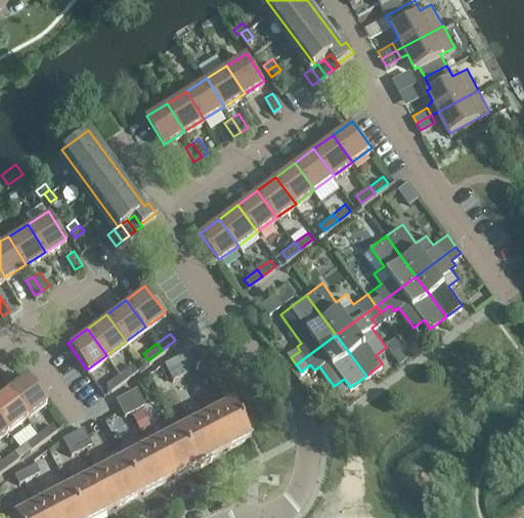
[(185,349),(174,355),(179,363),(189,358),(185,349)]
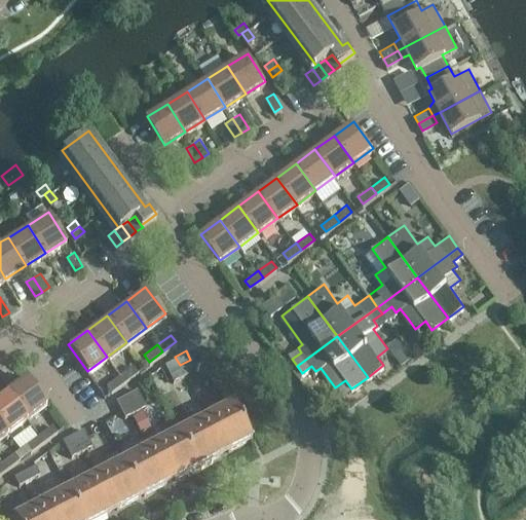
[(164,362),(168,370),(180,365),(175,357),(164,362)]
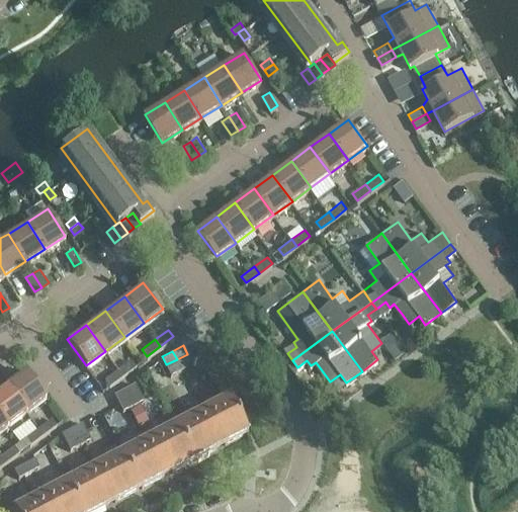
[(187,354),(177,359),(181,367),(191,362),(187,354)]
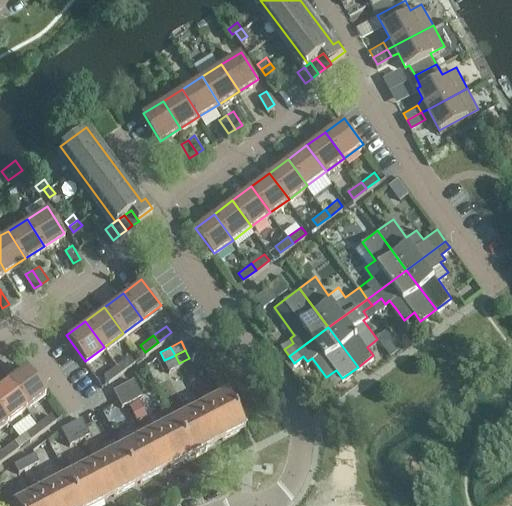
[(129,353),(116,363),(121,369),(134,360),(129,353)]
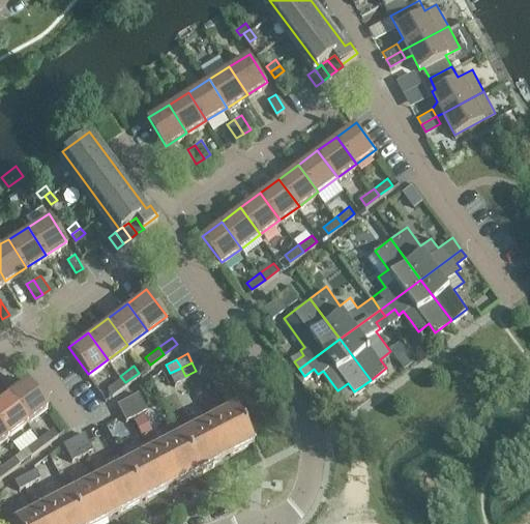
[(181,368),(170,373),(175,382),(185,376),(181,368)]
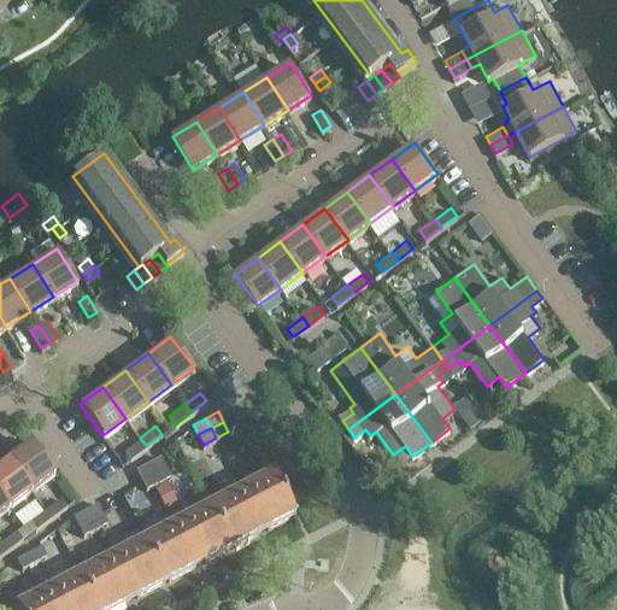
[(146,445),(140,438),(124,449),(130,457),(146,445)]
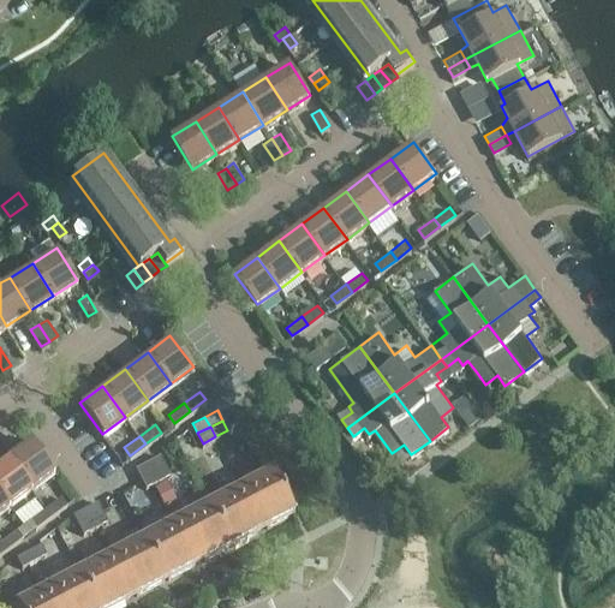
[(31,437),(9,454),(31,486),(54,469),(31,437)]
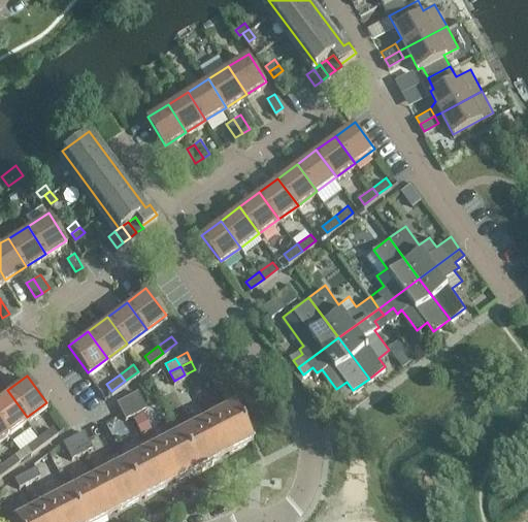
[(138,388),(127,393),(132,402),(142,396),(138,388)]
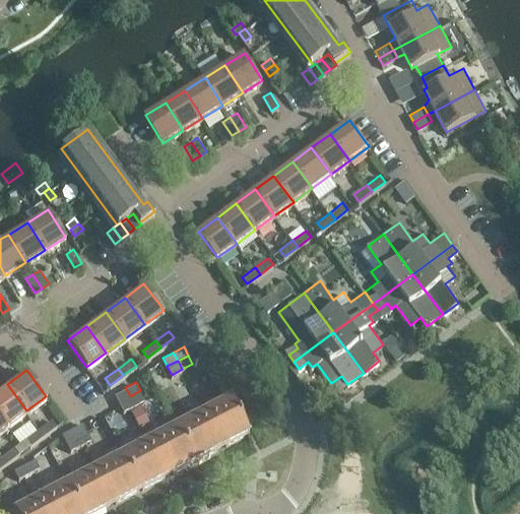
[(7,384),(0,389),(0,412),(8,425),(26,410),(7,384)]
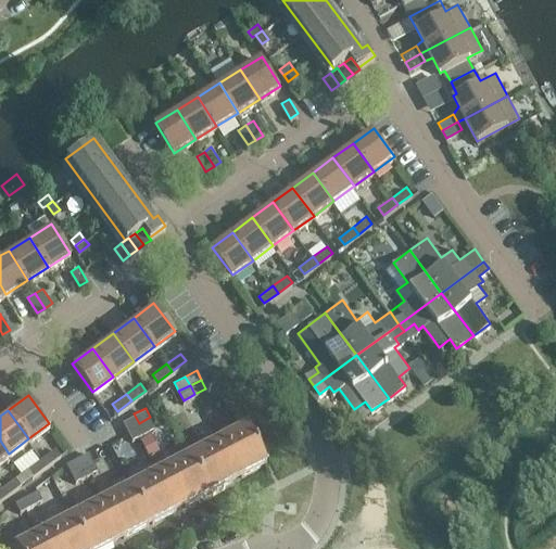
[(123,420),(127,429),(139,423),(134,413),(123,420)]
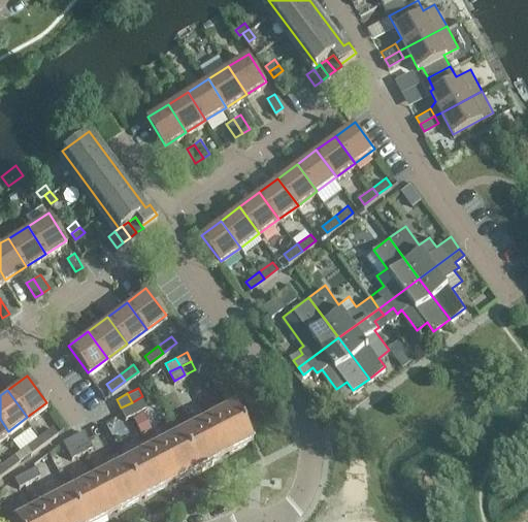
[(142,396),(132,402),(136,411),(146,404),(142,396)]
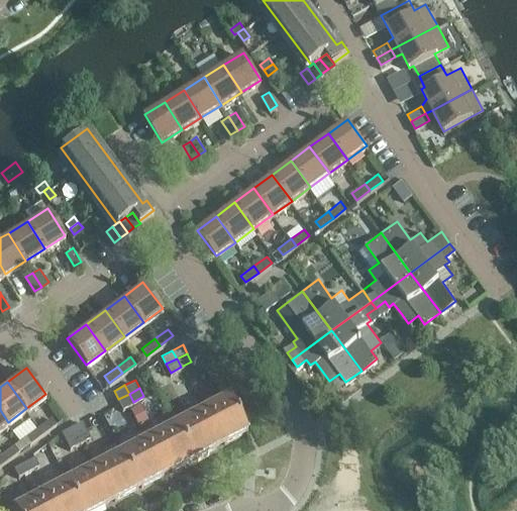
[(225,395),(123,448),(119,450),(137,485),(246,428),(228,393),(225,395)]
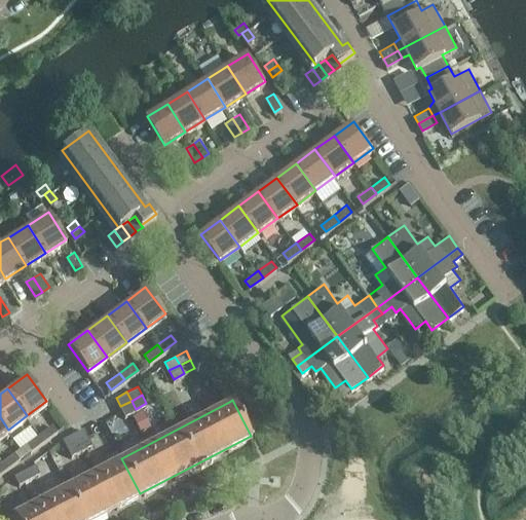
[(132,401),(120,406),(125,414),(136,409),(132,401)]
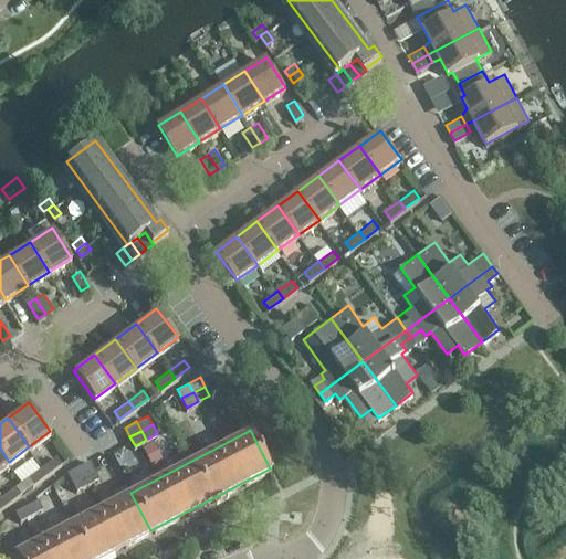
[(0,449),(0,467),(9,462),(0,449)]
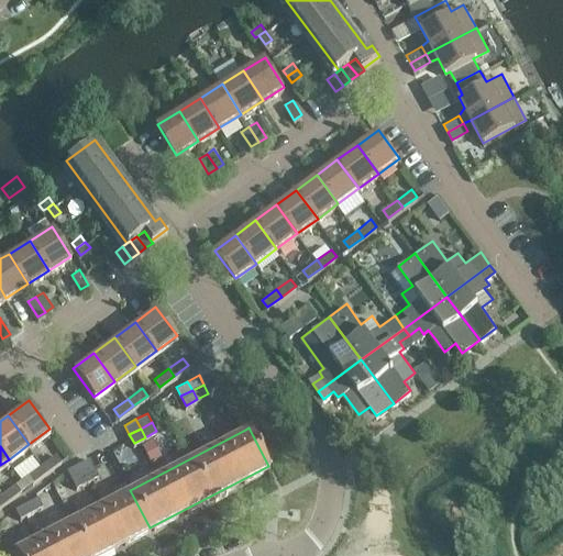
[(56,452),(42,462),(47,469),(61,459),(56,452)]
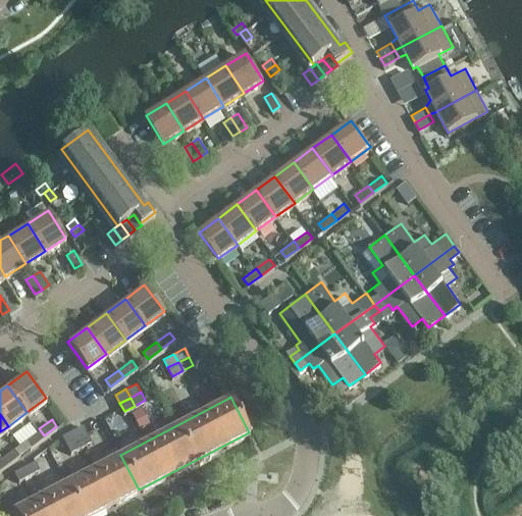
[(83,423),(72,428),(76,436),(88,431),(83,423)]
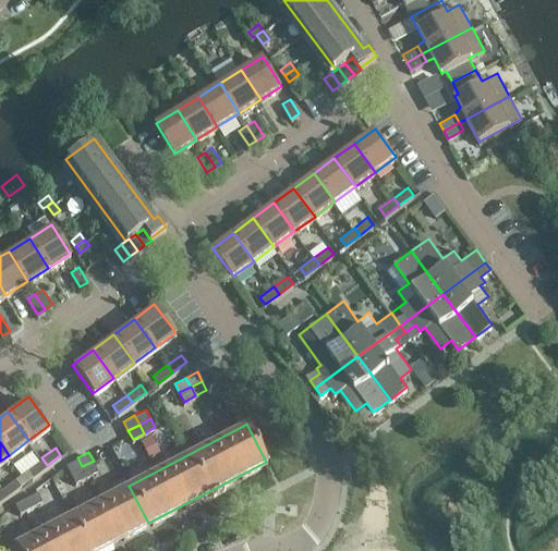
[(47,465),(41,457),(27,468),(33,476),(47,465)]
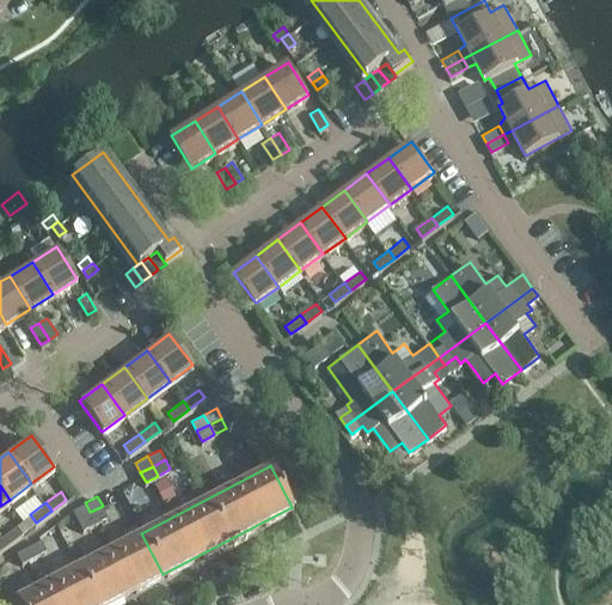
[(73,508),(78,518),(90,512),(85,502),(73,508)]
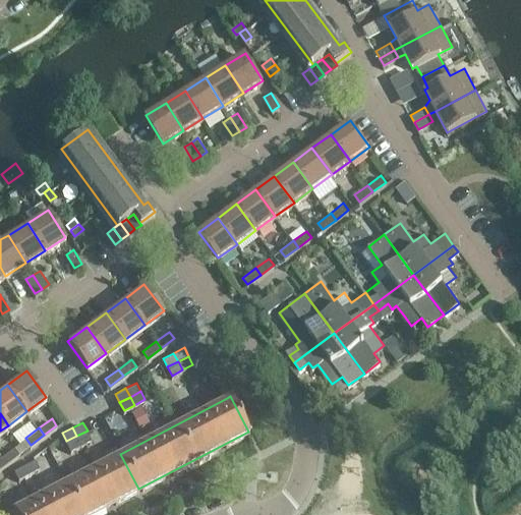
[(88,431),(76,436),(81,444),(92,439),(88,431)]
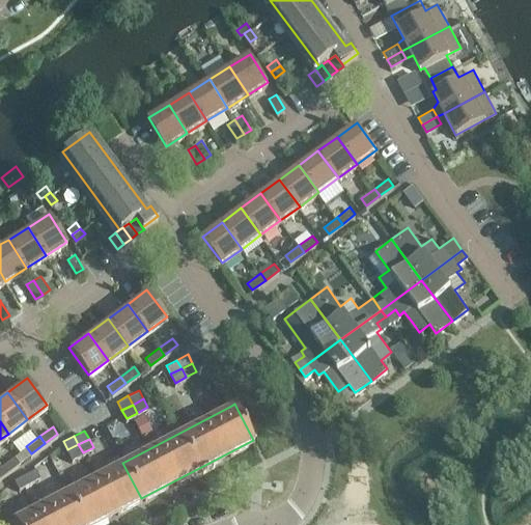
[(78,444),(67,449),(72,459),(83,452),(78,444)]
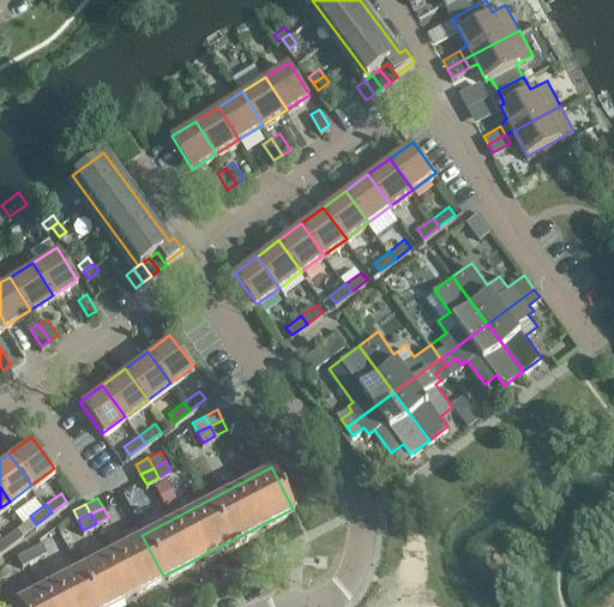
[(17,526),(1,536),(7,545),(23,534),(17,526)]
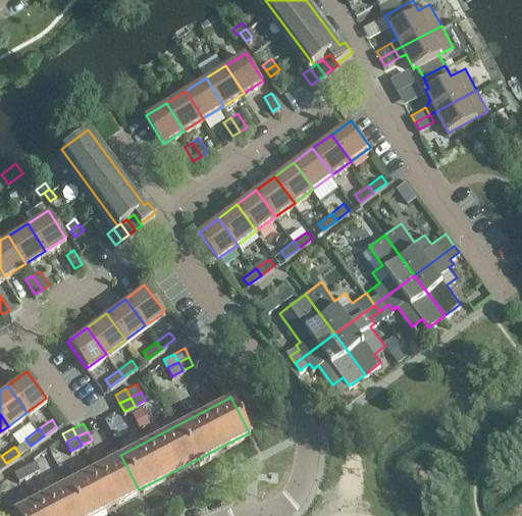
[(88,515),(139,489),(120,455),(13,510),(16,515),(88,515)]
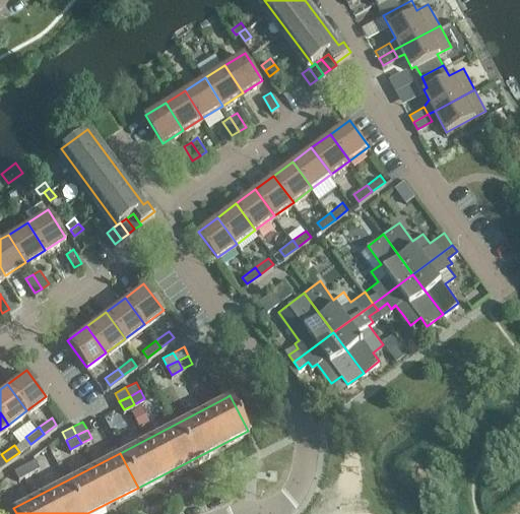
[(35,457),(24,463),(29,471),(40,466),(35,457)]
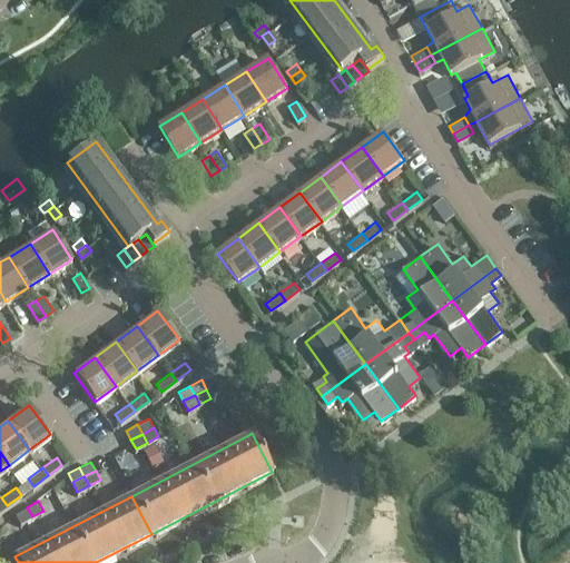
[(32,516),(27,507),(16,513),(20,522),(32,516)]
